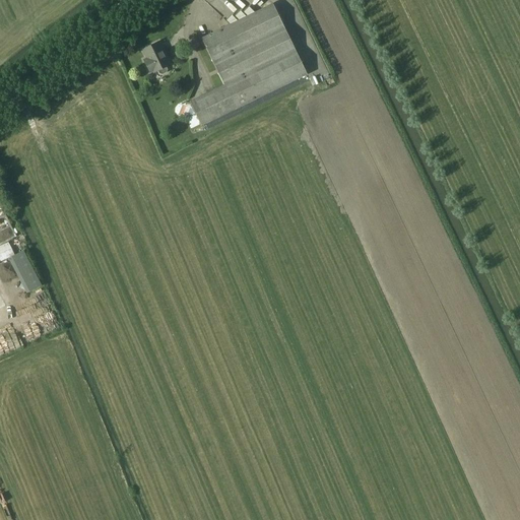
[(201,126),(308,75),(273,4),(201,39),(223,85),(189,102),(201,126)]
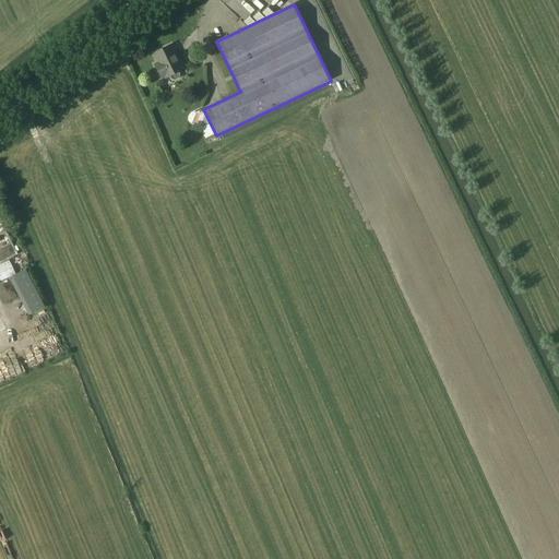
[(165,79),(166,81),(170,79),(171,80),(175,81),(179,79),(180,75),(179,74),(182,72),(171,47),(154,56),(158,66),(155,67),(162,81),(165,79)]
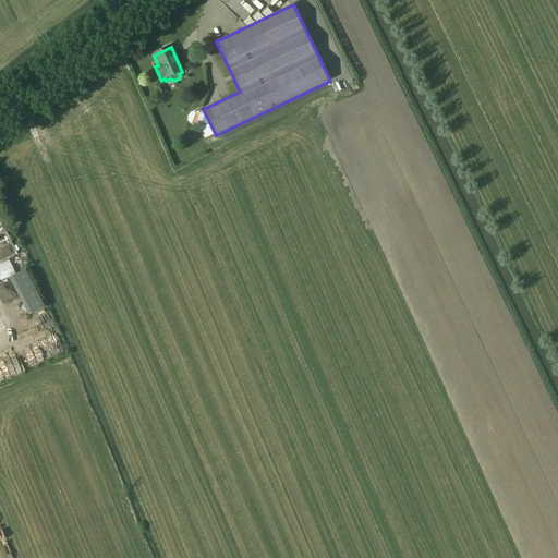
[(0,275),(23,263),(14,246),(15,246),(4,227),(0,229),(0,250),(0,251),(4,249),(9,256),(0,261),(0,275)]
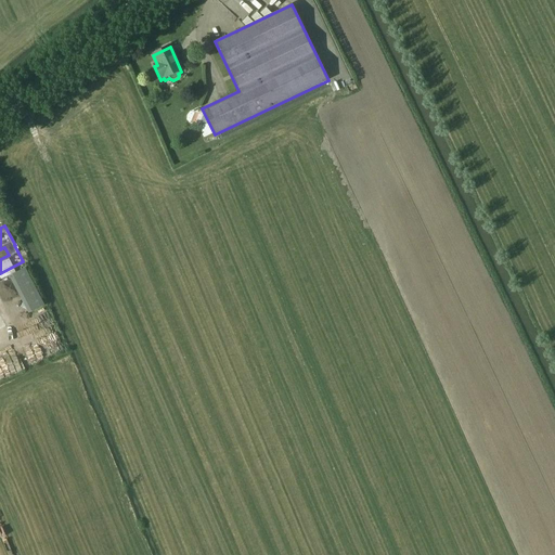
[(29,312),(46,305),(26,267),(10,274),(29,312)]
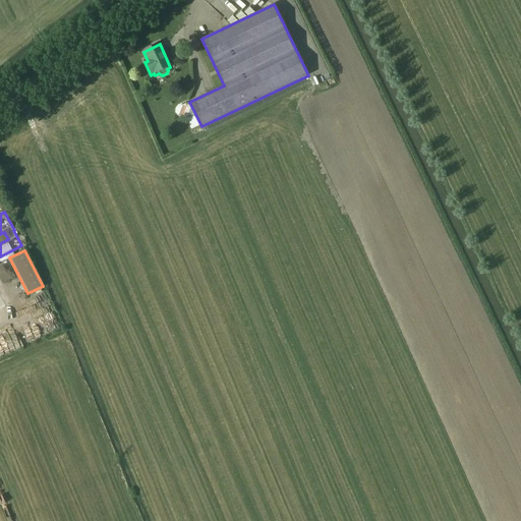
[(37,298),(25,303),(35,325),(46,320),(37,298)]
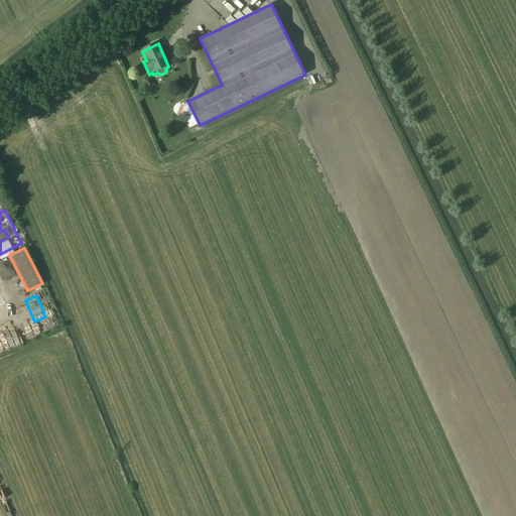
All buildings are outlined.
